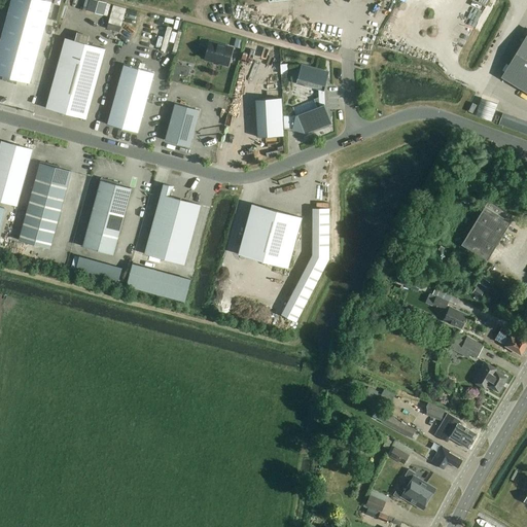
[(10,0),(0,40),(0,75),(29,83),(51,0),(10,0)]
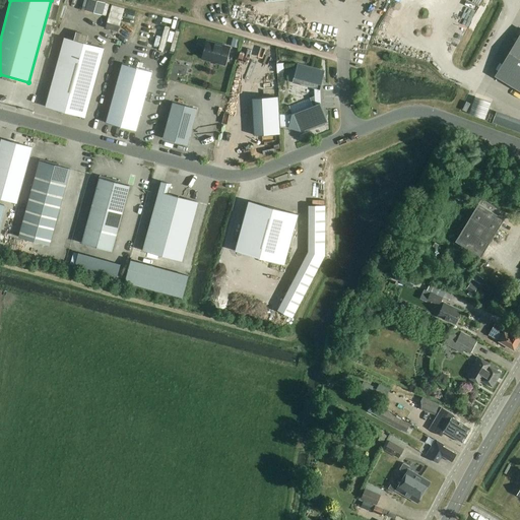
[(60,16),(59,20),(68,22),(71,8),(55,5),(53,14),(60,16)]
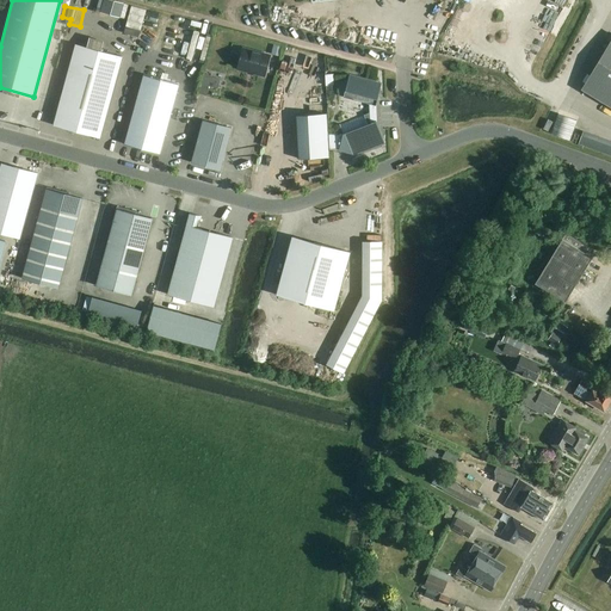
[(139,38),(146,11),(133,7),(125,35),(139,38)]
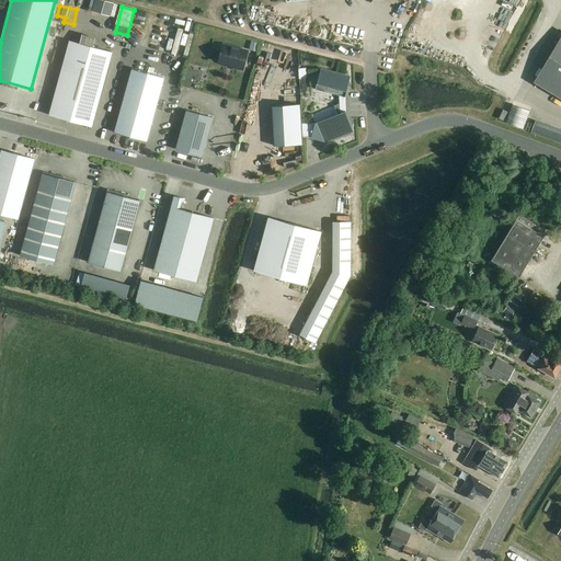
[(102,13),(98,39),(113,42),(117,15),(102,13)]
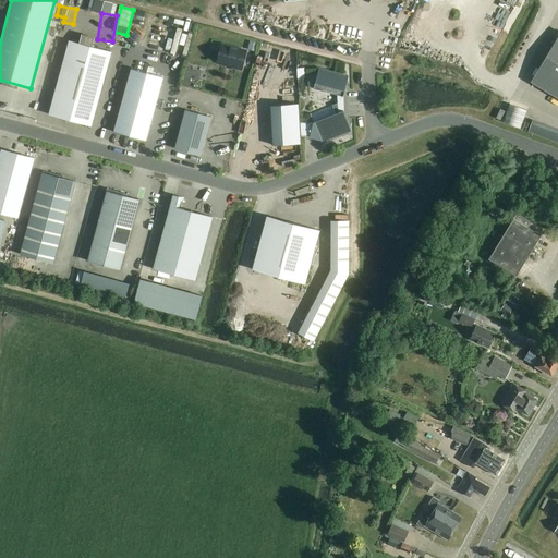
[(557,36),(531,82),(557,98),(557,36)]
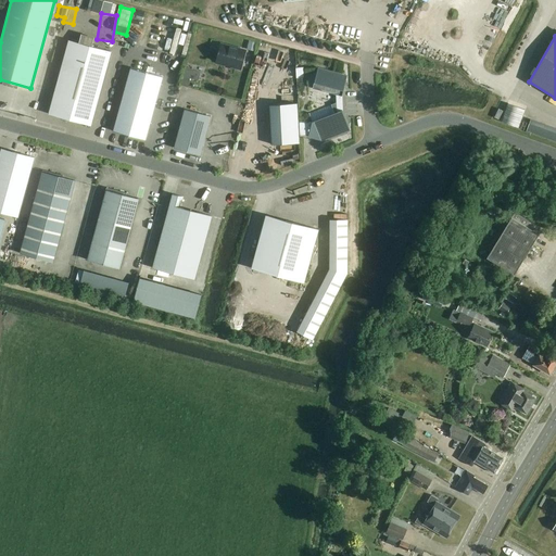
[(249,40),(247,48),(254,50),(256,42),(249,40)]
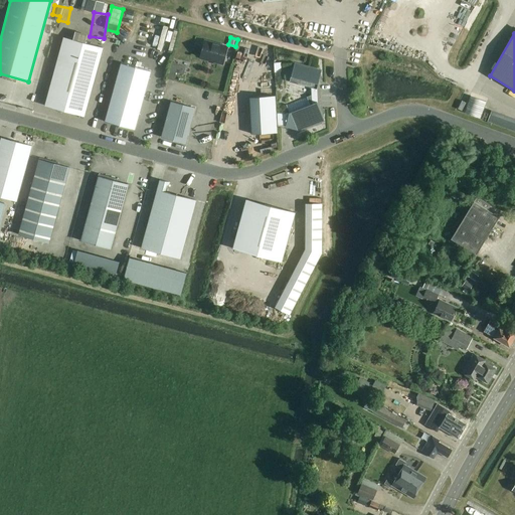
[(63,38),(44,106),(83,117),(103,49),(63,38)]
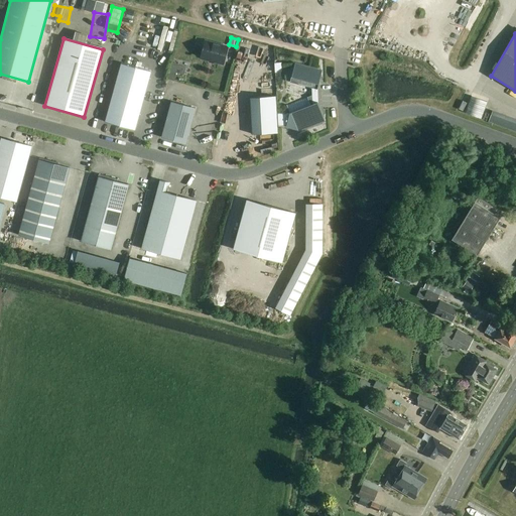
[(205,41),(201,58),(223,65),(227,47),(205,41)]
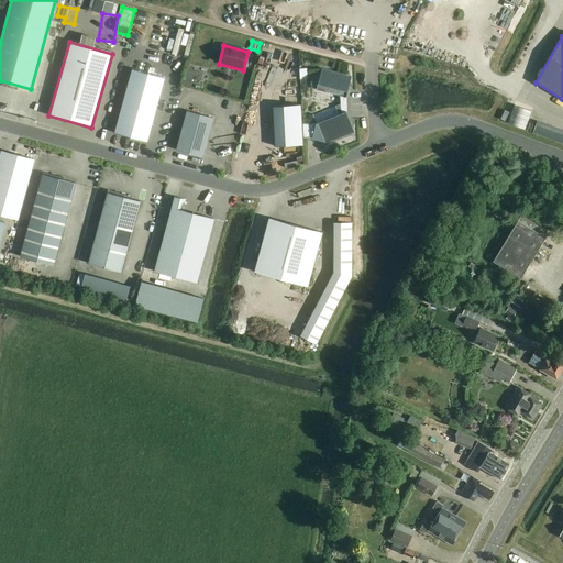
[(278,75),(282,62),(261,56),(257,69),(278,75)]
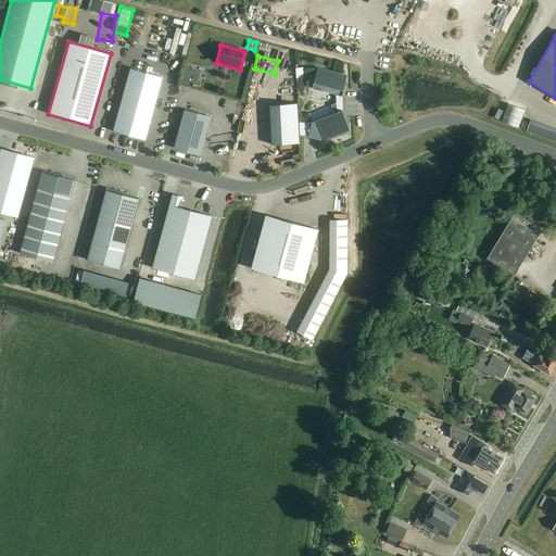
[(144,141),(163,77),(130,67),(113,131),(144,141)]
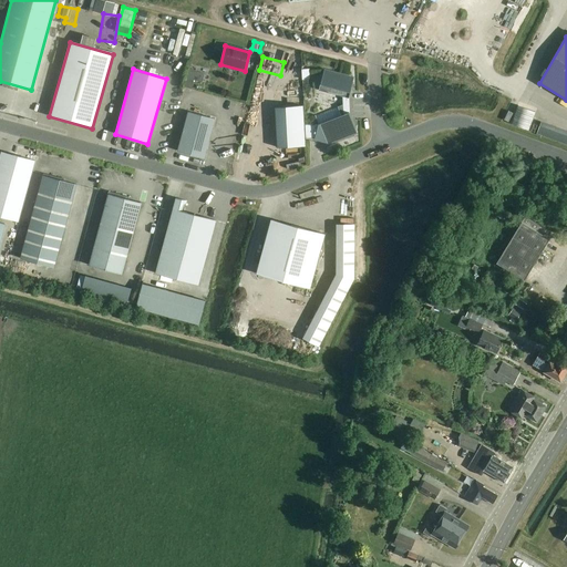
[(191,89),(196,71),(188,69),(183,86),(191,89)]
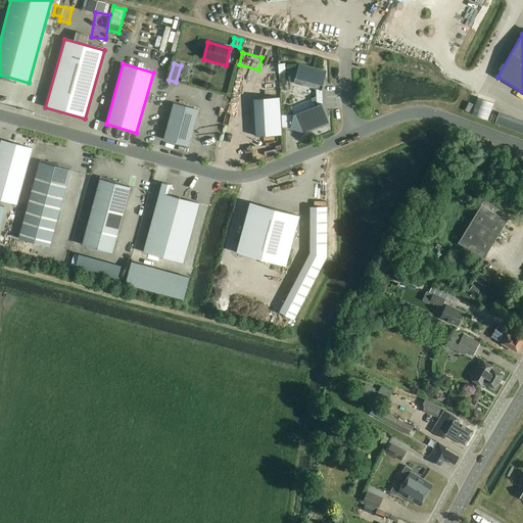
[(301,134),(323,126),(322,104),(321,90),(326,73),(320,72),(320,69),(298,63),(298,65),(293,84),(315,90),(316,97),(311,98),(311,99),(312,99),(290,107),(293,114),(291,124),(290,128),(290,129),(300,132),(301,134)]
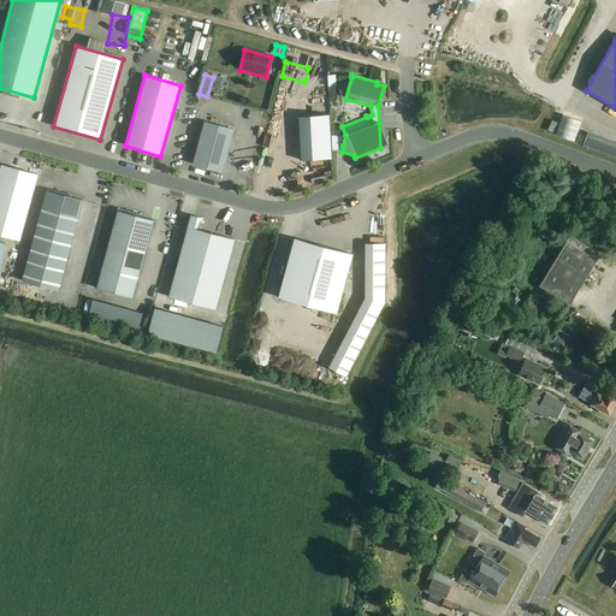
[(221,172),(234,130),(203,122),(193,165),(221,172)]
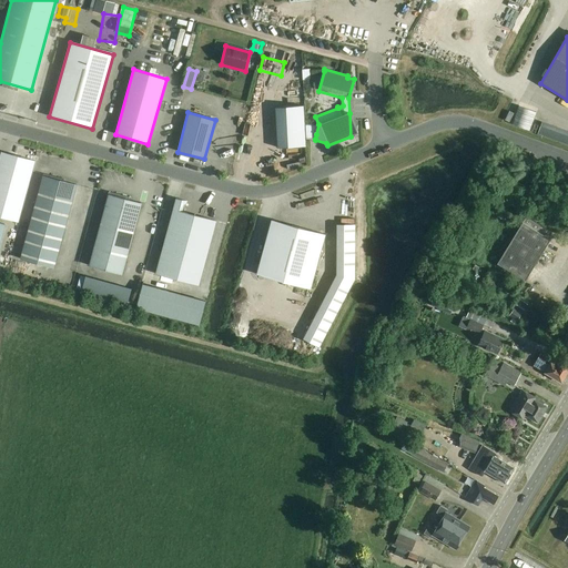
[(567,132),(541,122),(537,134),(567,144),(567,132)]
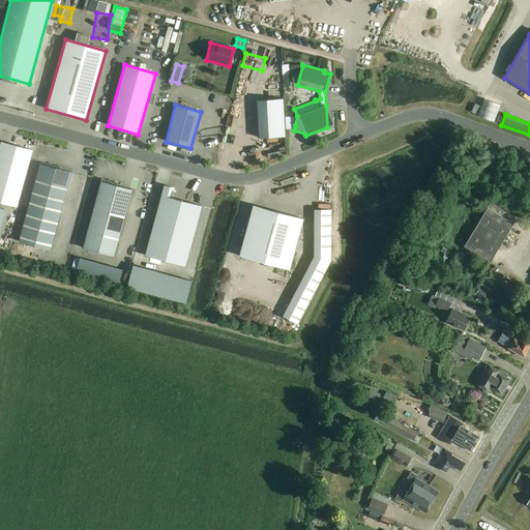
[(0,185),(0,208),(5,210),(16,213),(31,153),(10,147),(0,185)]
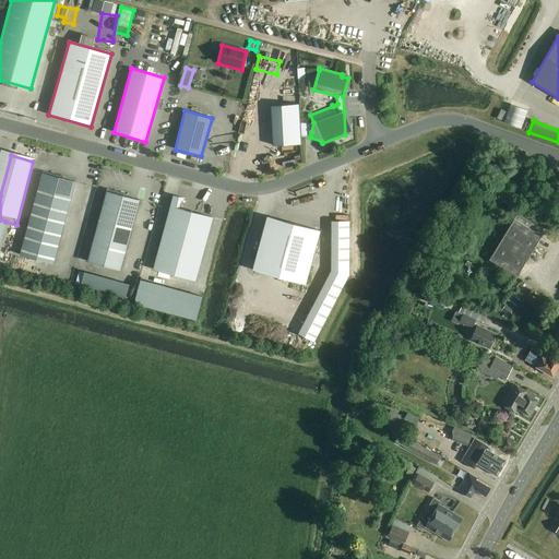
[(43,171),(30,219),(62,228),(75,182),(62,179),(62,177),(43,171)]
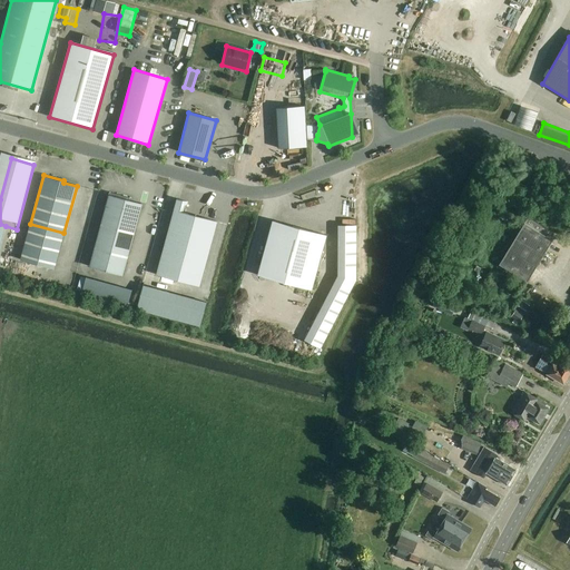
[(123,276),(143,204),(128,200),(129,198),(109,193),(89,267),(123,276)]
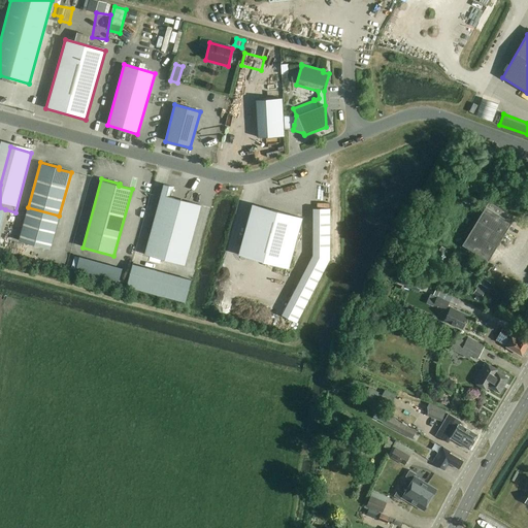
[(174,188),(163,185),(144,255),(185,266),(201,205),(171,198),(174,188)]
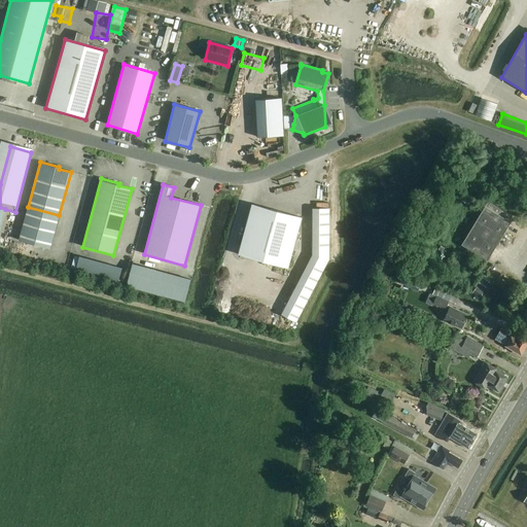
[(487,260),(511,222),(507,221),(511,216),(487,202),(461,245),(487,260)]
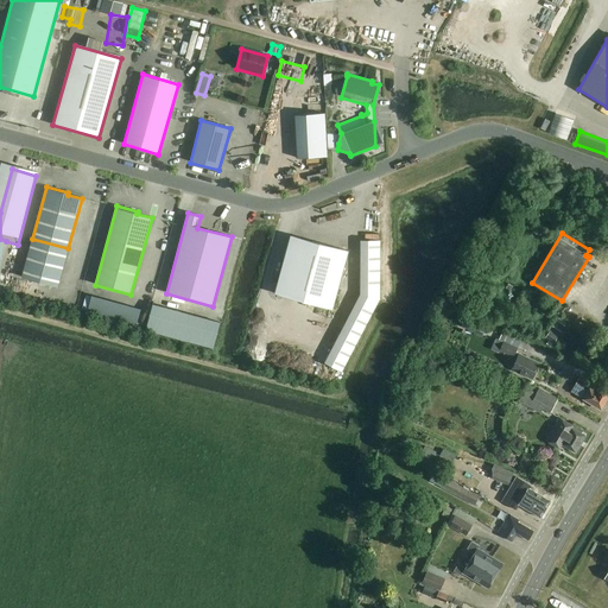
[(331,309),(348,251),(290,235),(285,255),(274,293),(285,297),(331,309)]
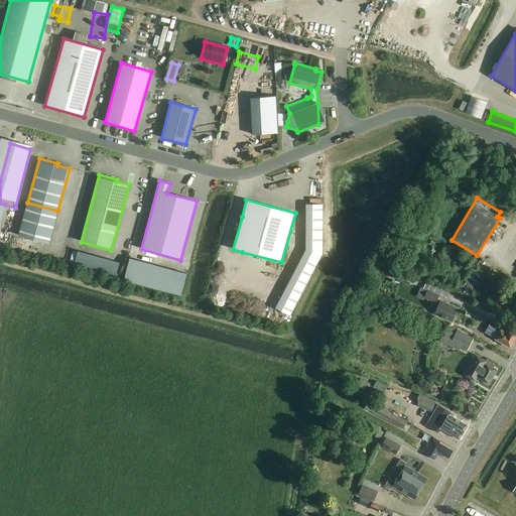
[(21,224),(52,233),(57,211),(27,203),(21,224)]
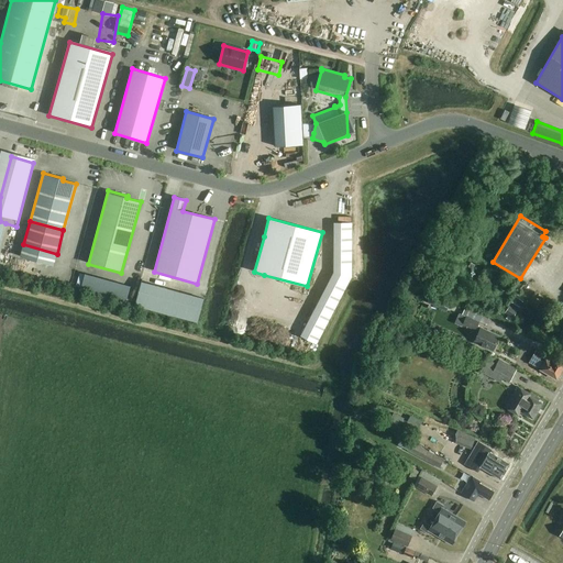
[(54,266),(57,254),(23,244),(20,257),(54,266)]
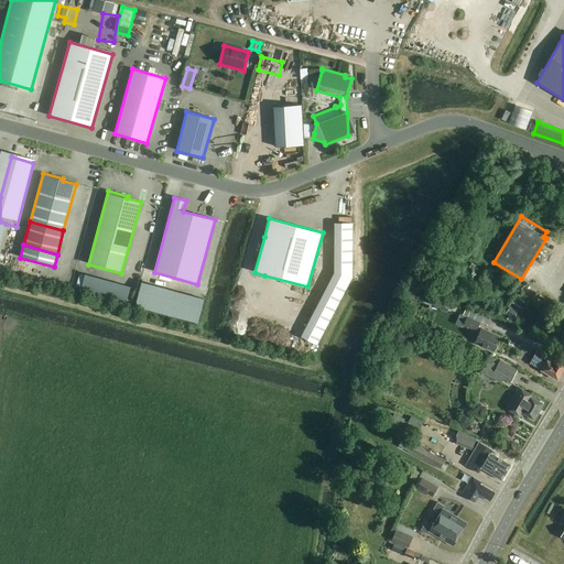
[(83,274),(78,291),(125,304),(130,286),(83,274)]
